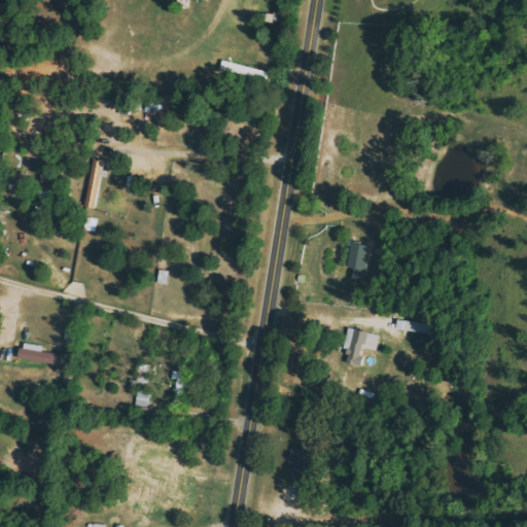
[(222,62),(221,69),(268,79),(269,72),(222,62)]
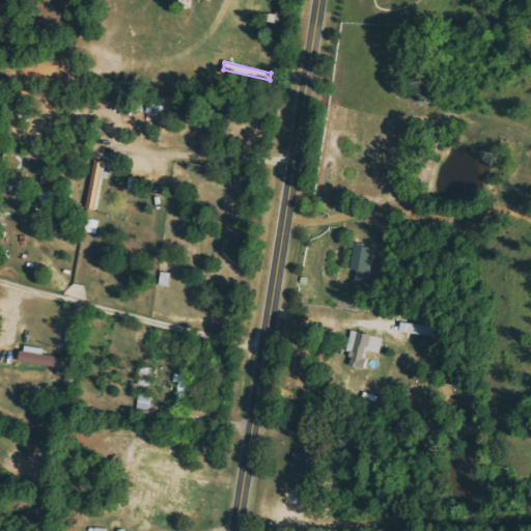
[(87,208),(98,211),(106,162),(95,160),(87,208)]
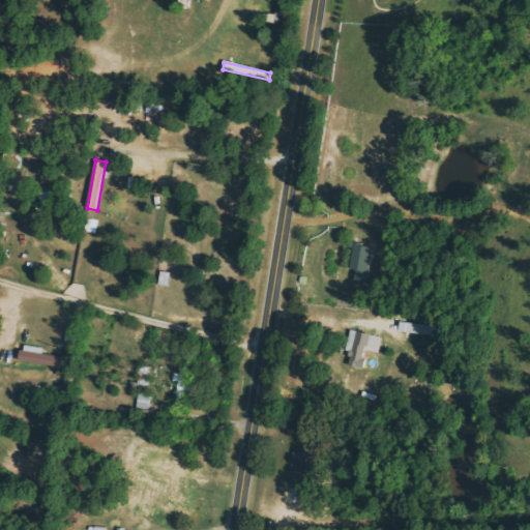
[(98,221),(89,218),(87,231),(96,233),(98,221)]
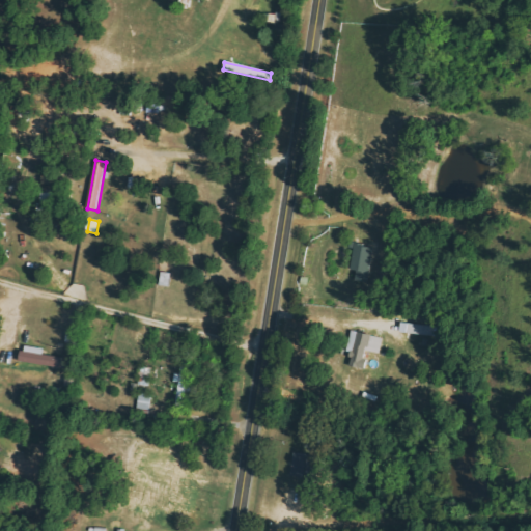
[(357,271),(356,280),(369,281),(372,247),(355,245),(353,271),(357,271)]
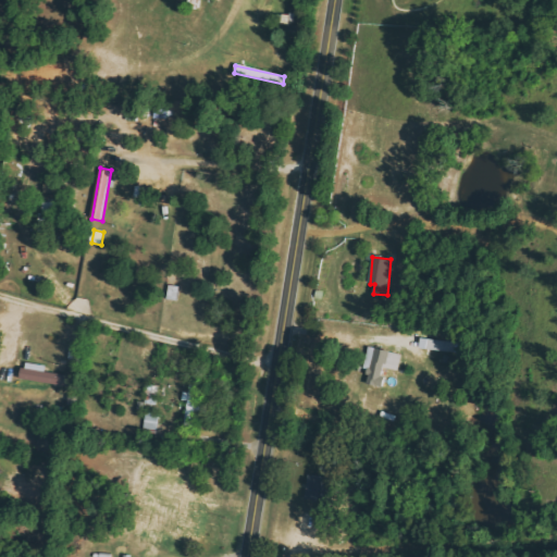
[(363,384),(382,387),(386,369),(398,371),(403,355),(371,347),(363,384)]
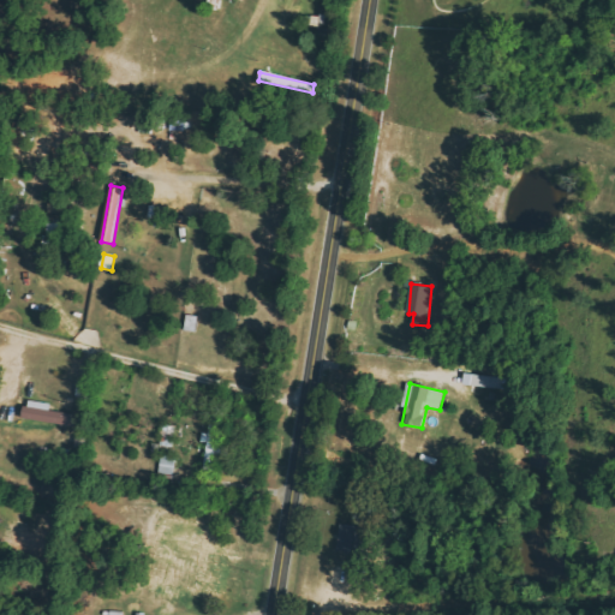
[(174,448),(177,425),(163,424),(161,446),(174,448)]
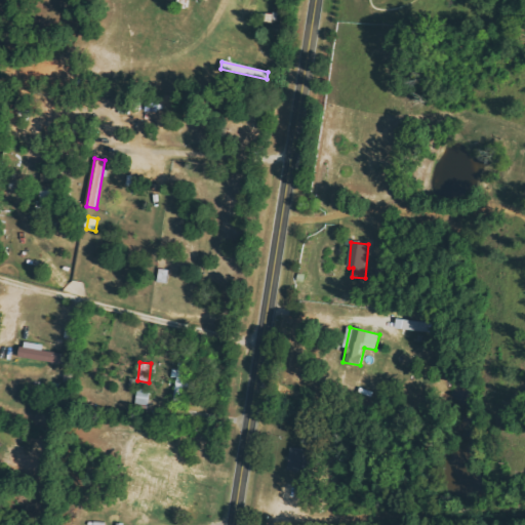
[(149,406),(151,390),(137,389),(136,405),(149,406)]
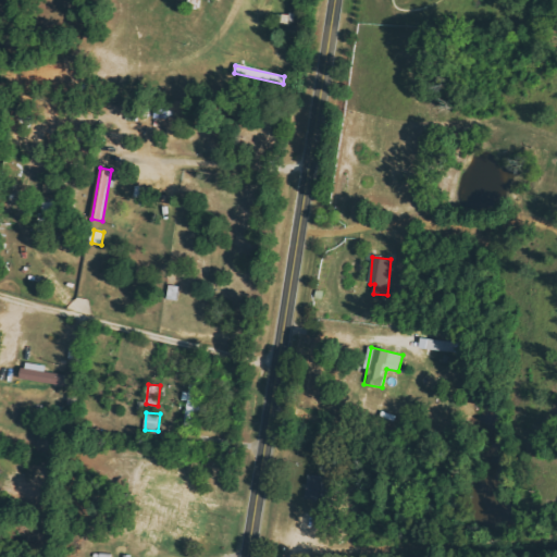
[(330,477),(308,475),(306,500),(327,502),(330,477)]
